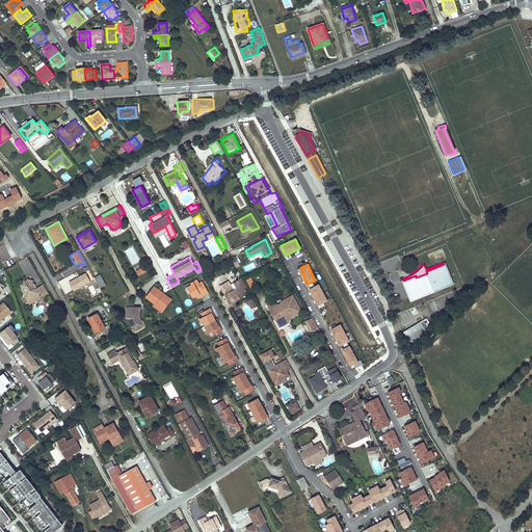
[(416,277),(416,275),(403,281),(411,298),(428,292),(429,293),(435,291),(434,289),(451,282),(444,264),(426,271),(427,273),(416,277)]
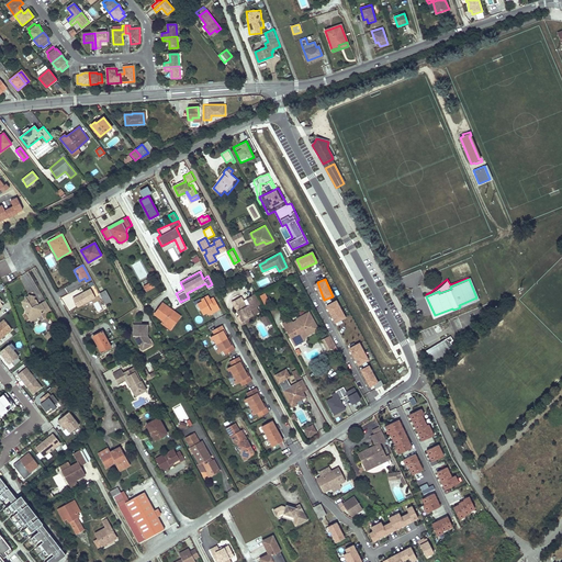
[(153,282),(144,288),(146,292),(155,287),(153,282)]
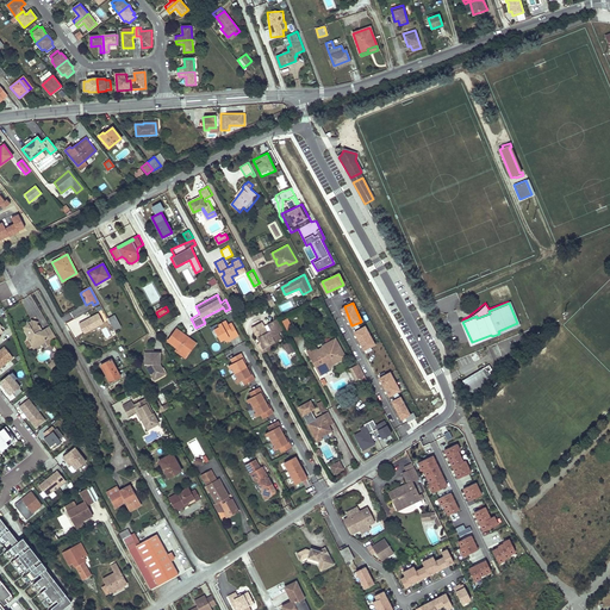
[(64,323),(73,318),(69,312),(61,317),(64,323)]
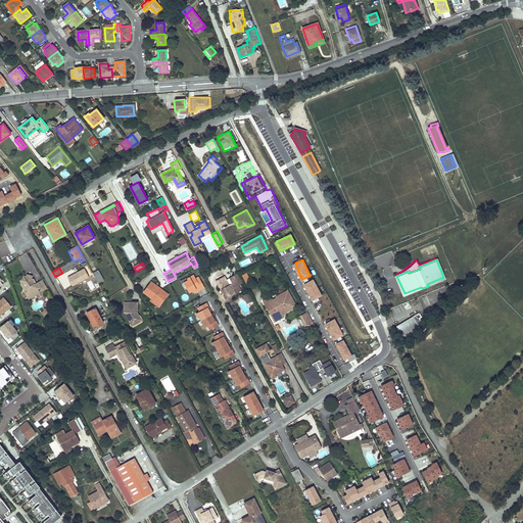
[(72,286),(89,278),(85,268),(67,276),(72,286)]
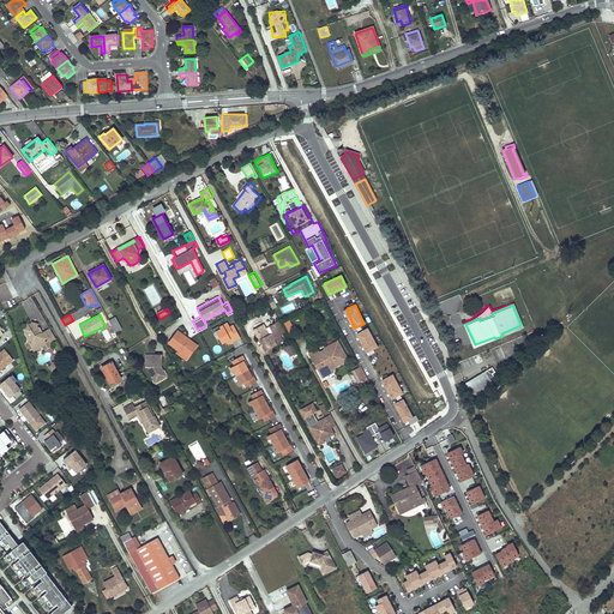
[(115,318),(108,321),(109,323),(114,331),(121,329),(115,318)]
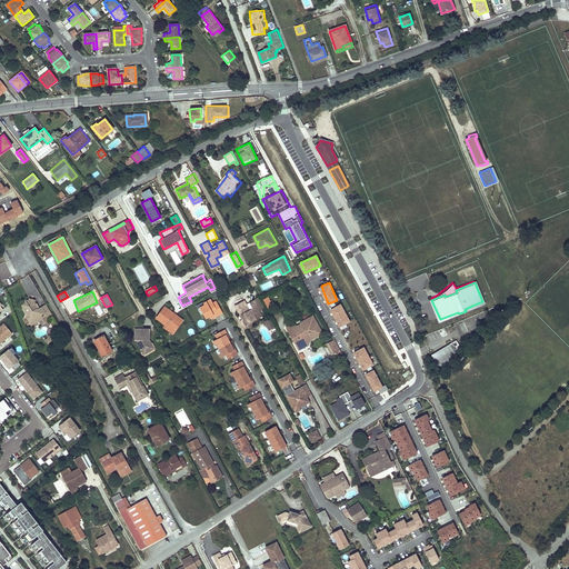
[(255,298),(260,309),(265,306),(259,297),(259,296),(255,298)]
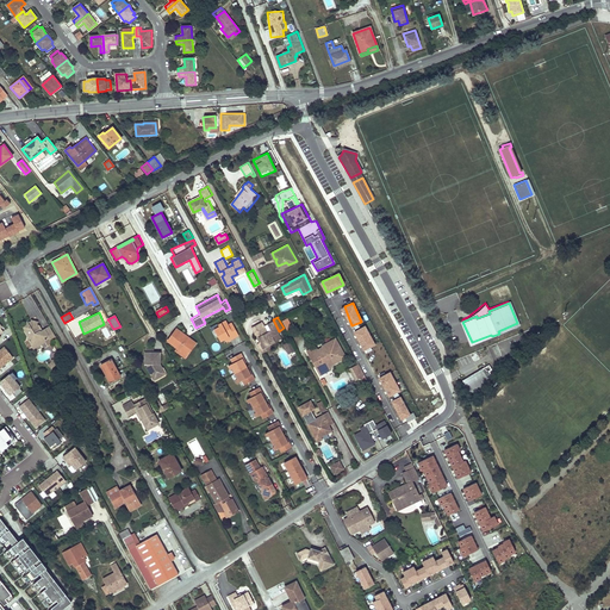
[(287,317),(281,321),(286,330),(292,328),(287,317)]
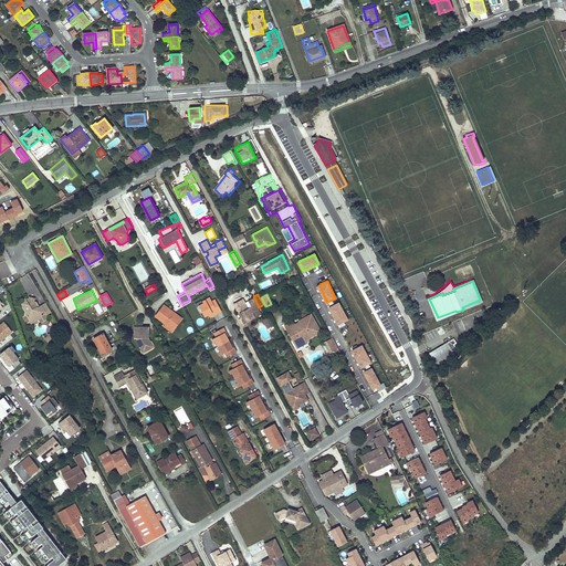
[(243,297),(234,302),(239,312),(242,311),(244,315),(242,318),(244,322),(255,316),(252,311),(259,307),(253,296),(249,300),(251,305),(249,306),(243,297)]
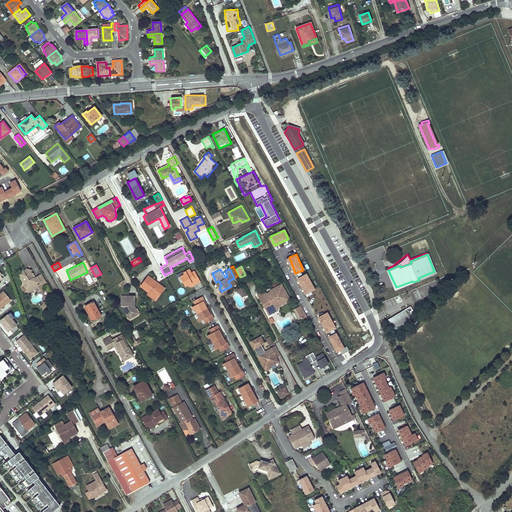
[(40,282),(36,278),(33,275),(28,269),(27,270),(24,269),(23,273),(21,274),(25,282),(24,284),(28,291),(34,288),(36,289),(39,287),(39,285),(38,283),(40,282)]
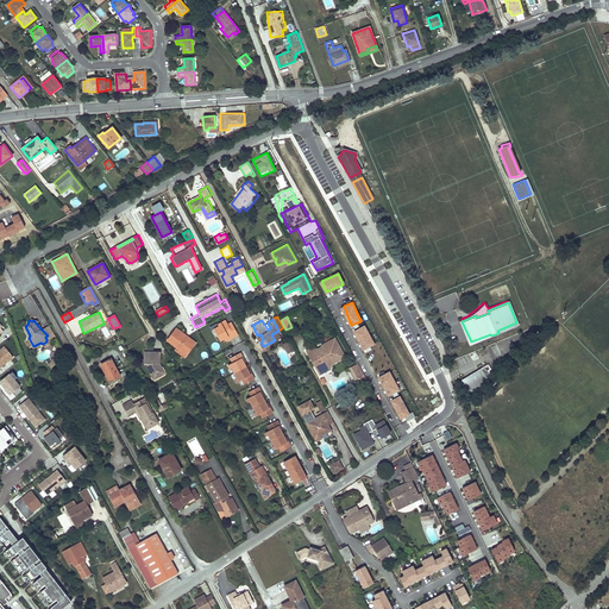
[(70,325),(68,327),(75,338),(82,333),(75,321),(70,324),(70,325)]
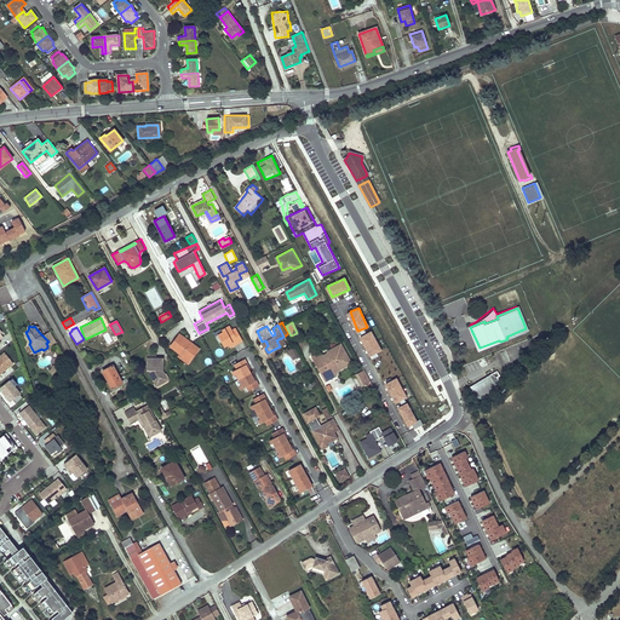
[(234,344),(235,346),(244,342),(241,337),(237,338),(231,327),(220,333),(222,336),(219,337),(225,349),(229,346),(234,344)]
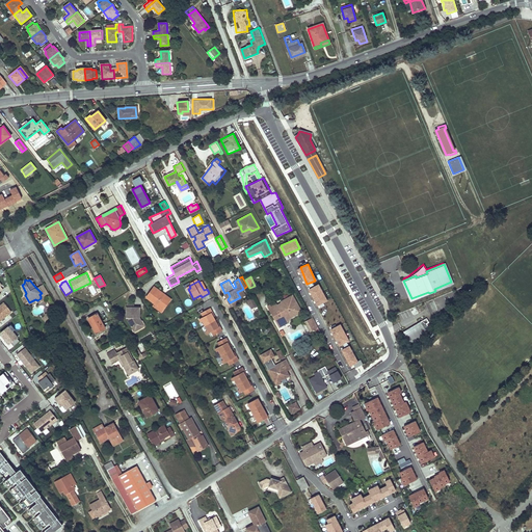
[(452,284),(451,282),(434,289),(435,291),(452,284)]
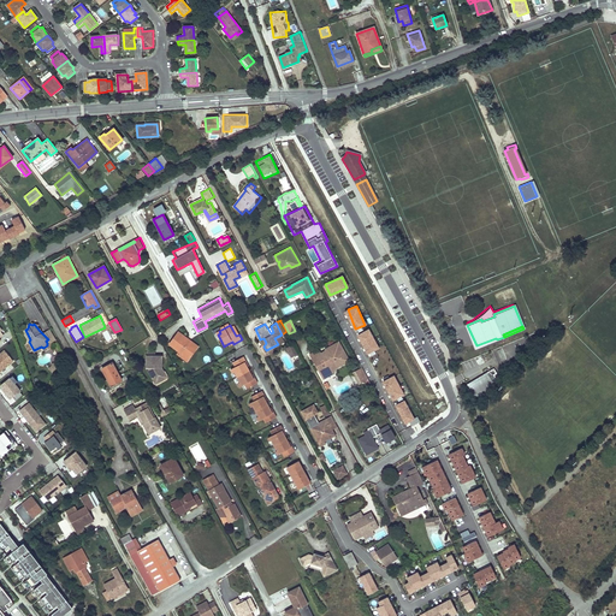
[(368,329),(360,333),(369,351),(378,348),(368,329)]
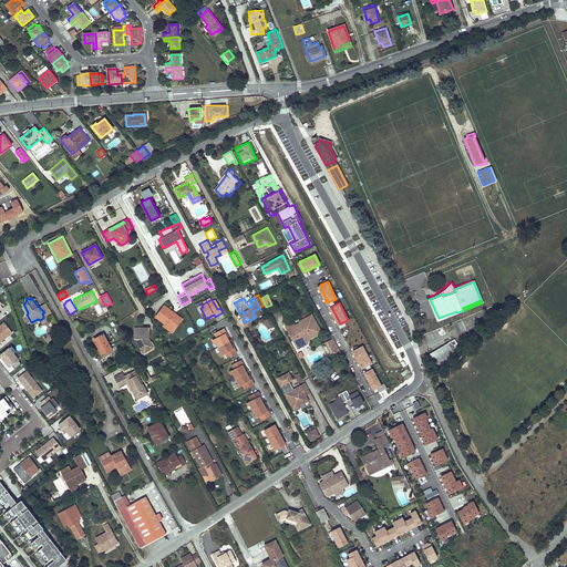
[(47,303),(40,308),(44,312),(45,311),(48,315),(52,312),(47,303)]
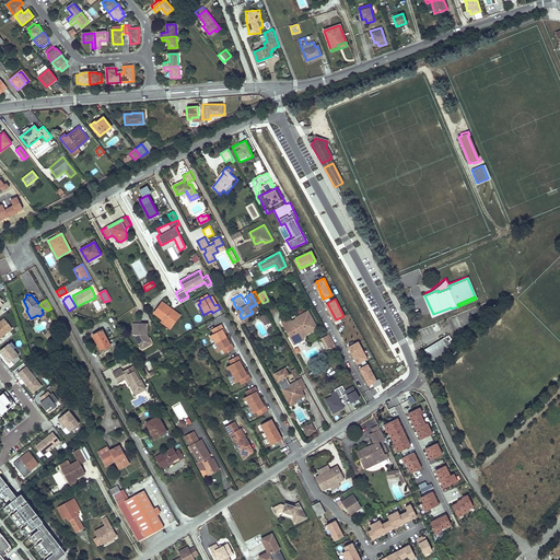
[(163,304),(154,315),(163,322),(173,328),(179,319),(170,312),(171,310),(163,304)]
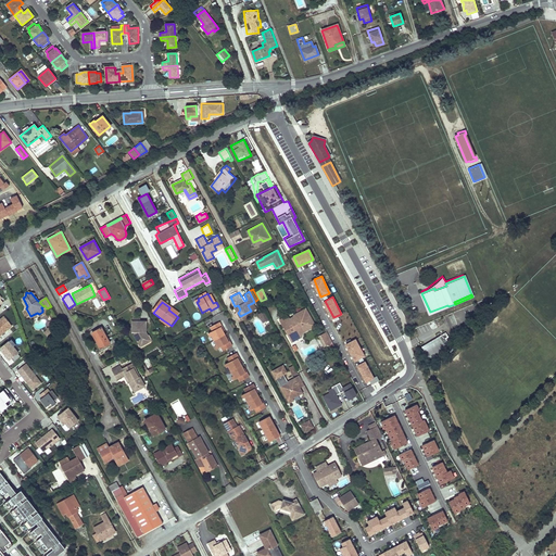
[(247,315),(257,308),(254,302),(248,305),(251,311),(240,316),(238,313),(240,310),(238,305),(235,306),(237,310),(235,312),(239,320),(248,316),(247,315)]
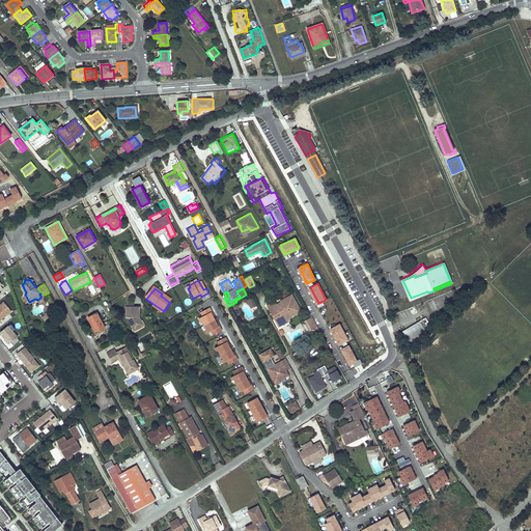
[(427,291),(411,298),(411,300),(428,292),(427,291)]
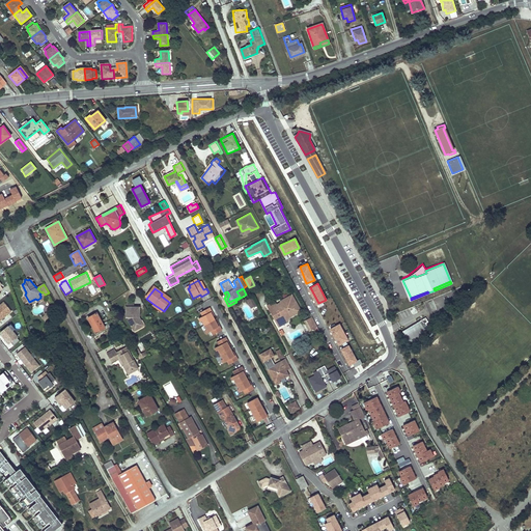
[(162,294),(161,296),(170,303),(171,300),(162,294)]
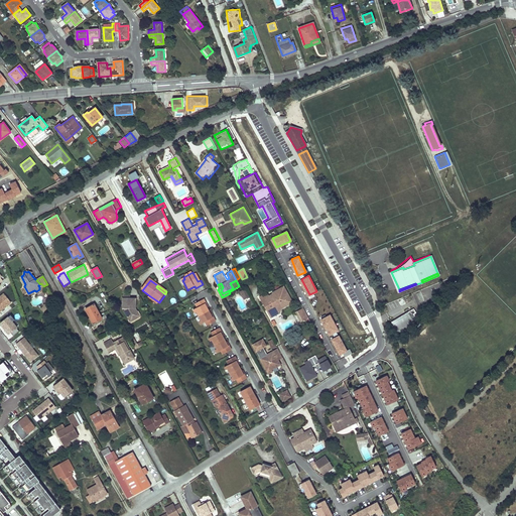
[(284,286),(273,292),(272,296),(273,298),(271,300),(271,299),(264,302),(269,313),(276,309),(280,310),(280,308),(284,305),(282,302),(285,300),(286,302),(291,300),(284,286)]
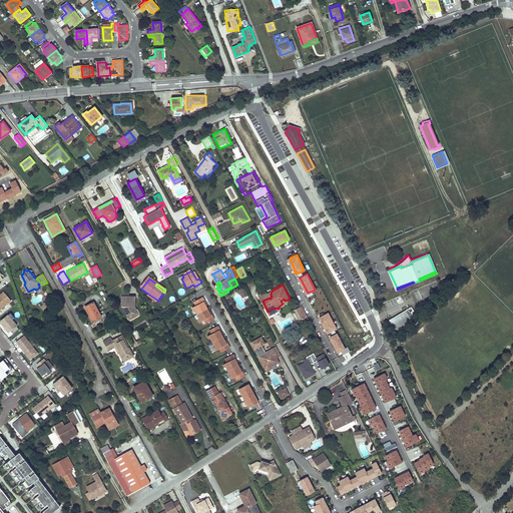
[(266,291),(259,295),(263,301),(270,298),(266,291)]
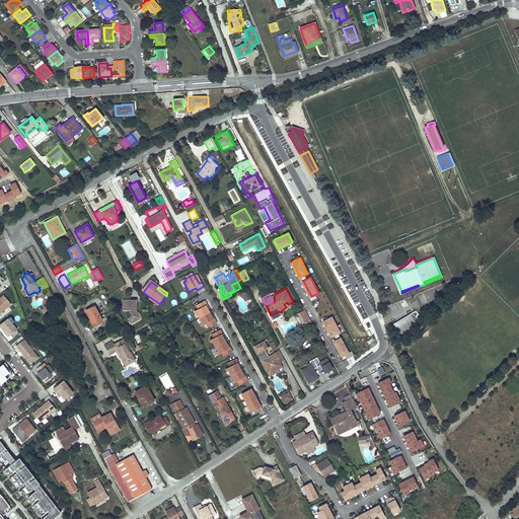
[(390,297),(393,303),(400,300),(396,294),(390,297)]
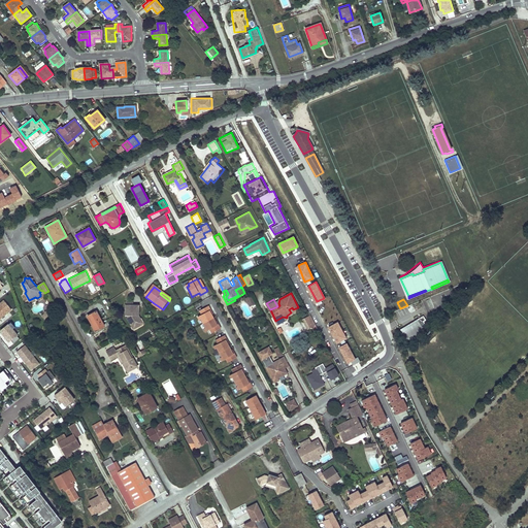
[(0,318),(11,309),(4,300),(0,303),(0,318)]
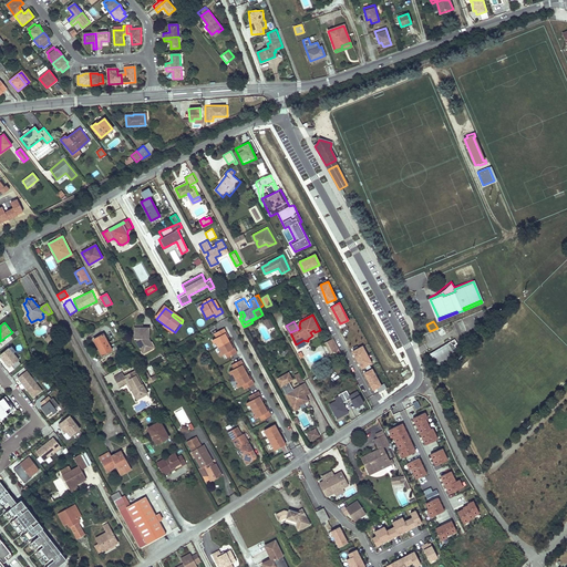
[(165,326),(164,328),(173,334),(175,332),(165,326)]
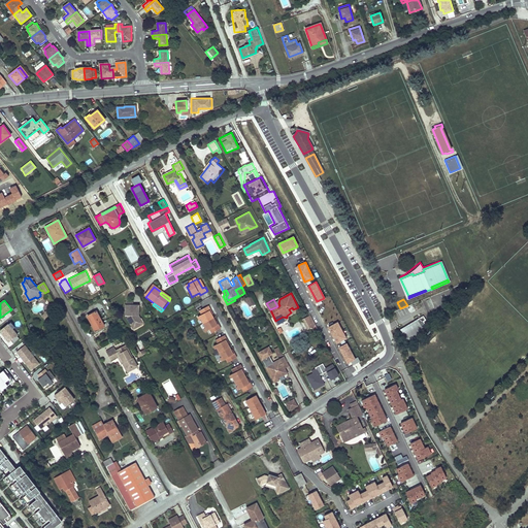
[(134,305),(127,305),(126,315),(132,327),(134,325),(136,328),(143,324),(140,318),(136,318),(136,315),(139,316),(139,306),(134,305)]
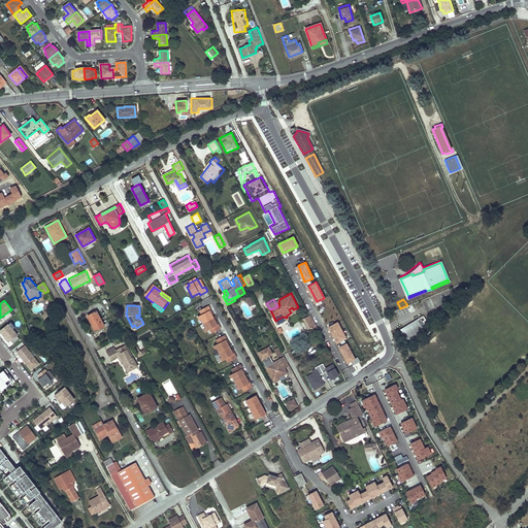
[(210,329),(212,333),(221,328),(208,305),(200,310),(201,312),(197,316),(198,318),(200,317),(206,328),(204,329),(205,331),(210,329)]
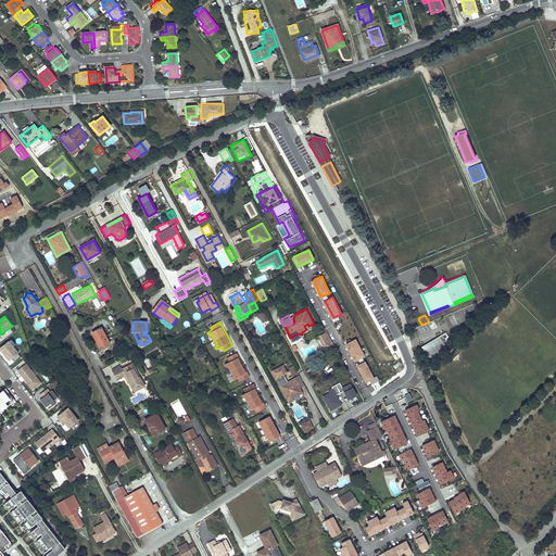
[(101,328),(91,333),(100,349),(110,343),(101,328)]
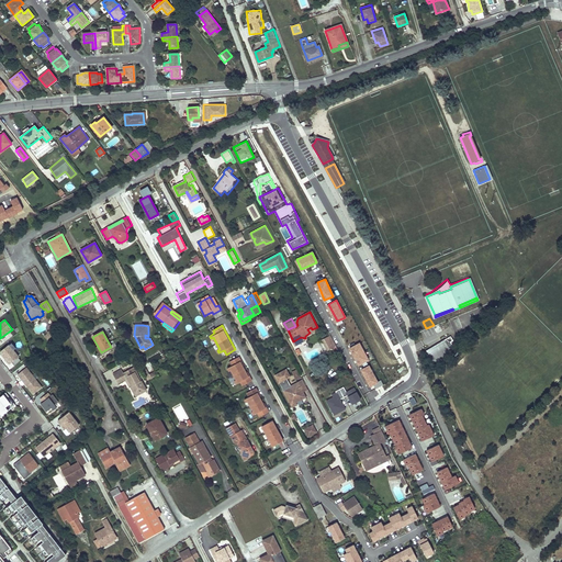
[(330,335),(324,338),(329,348),(336,345),(330,335)]
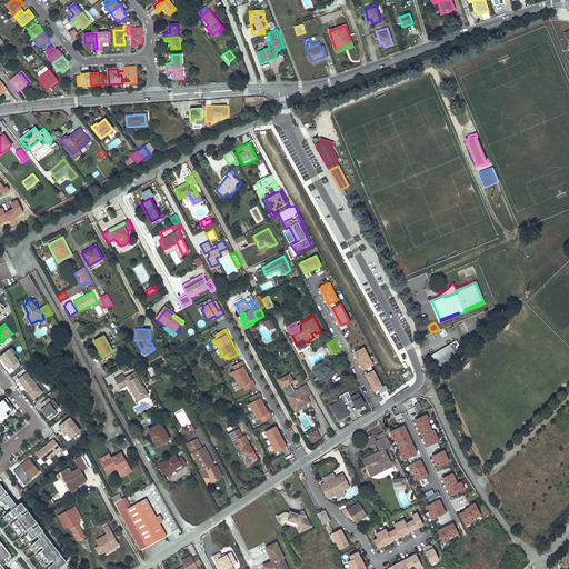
[(449,343),(431,353),(438,366),(456,355),(455,352),(459,350),(456,346),(458,343),(456,339),(449,343)]
